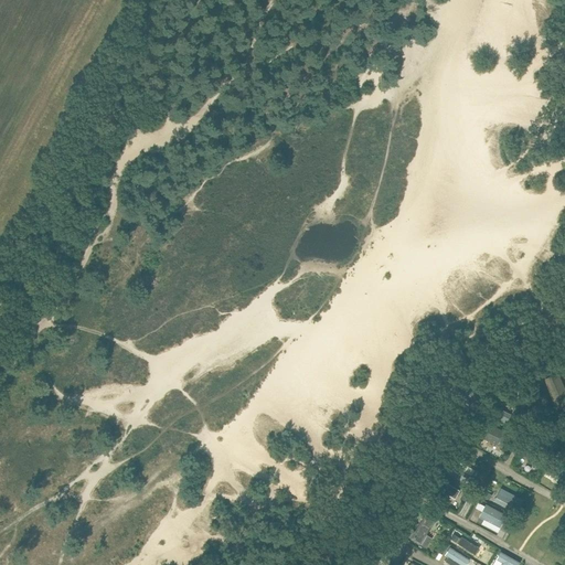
[(544,380),(555,406),(564,402),(564,394),(557,375),(544,380)]
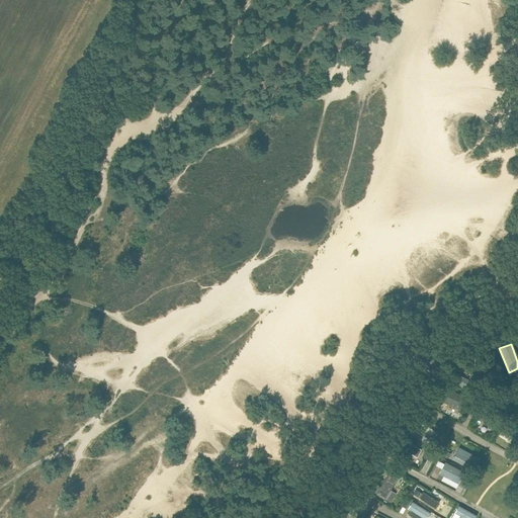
[(438,399),(459,410),(465,398),(443,386),(438,399)]
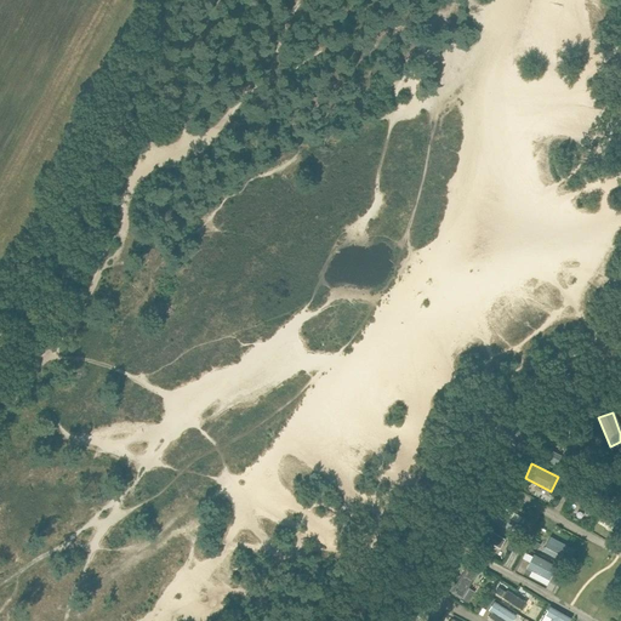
[(584,473),(602,486),(608,476),(590,463),(584,473)]
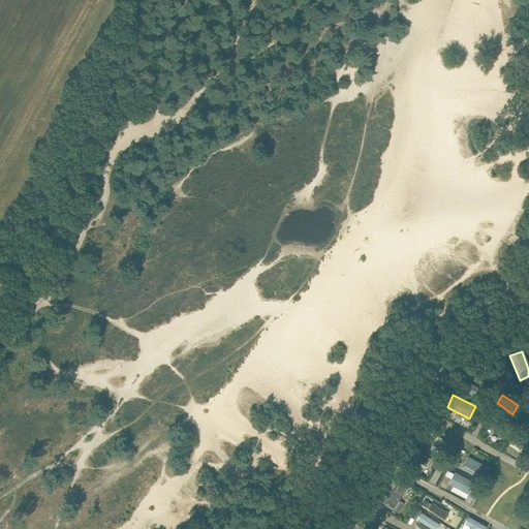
[(528,440),(517,435),(510,444),(528,454),(528,453),(528,440)]
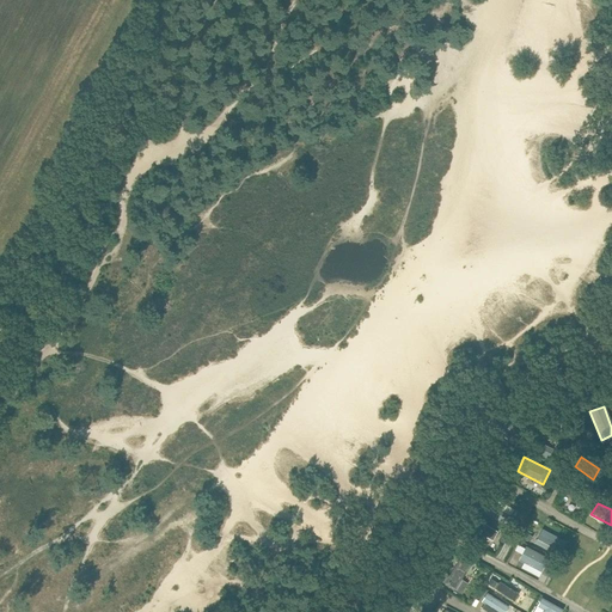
[(518,545),(515,550),(522,554),(520,560),(524,562),(540,570),(548,558),(526,548),(525,549),(518,545)]
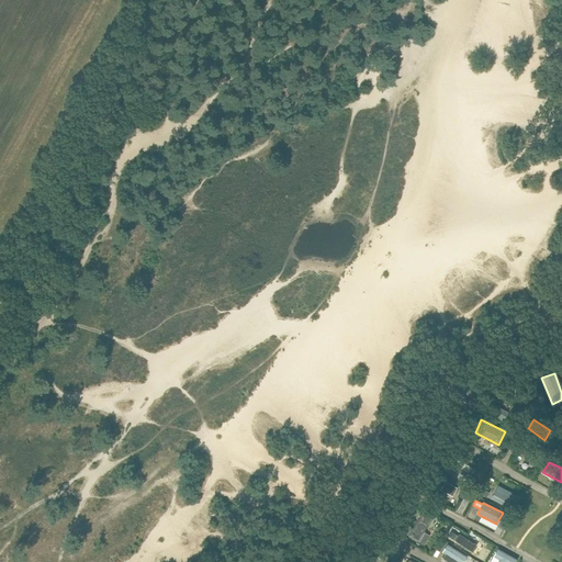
[(408,536),(424,544),(429,536),(424,531),(433,518),(424,513),(408,536)]
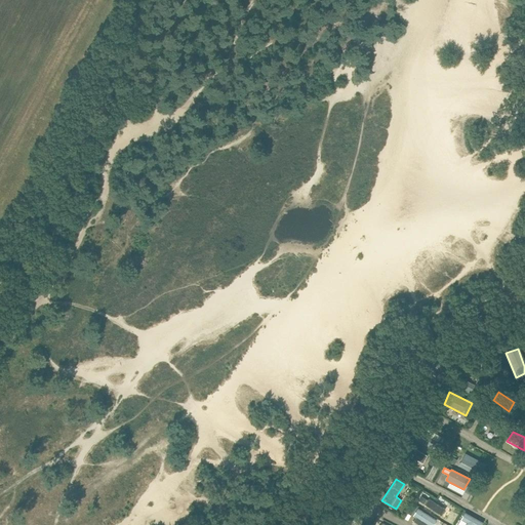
[(524,484),(519,482),(514,492),(522,496),(524,490),(524,484)]
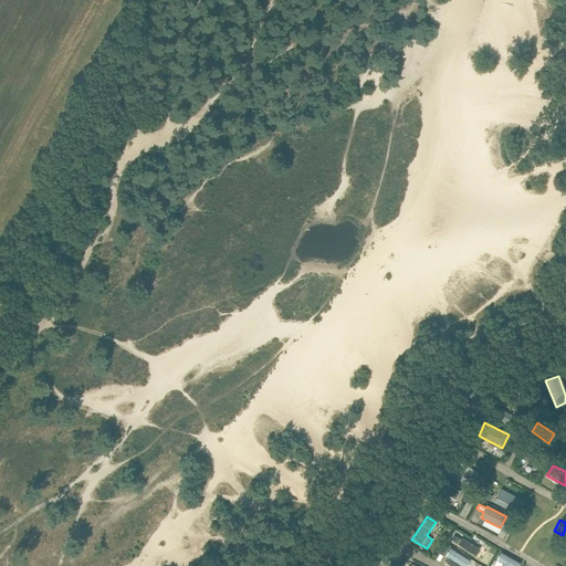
[(389,534),(386,532),(369,562),(377,565),(379,562),(388,545),(390,540),(387,538),(389,534)]
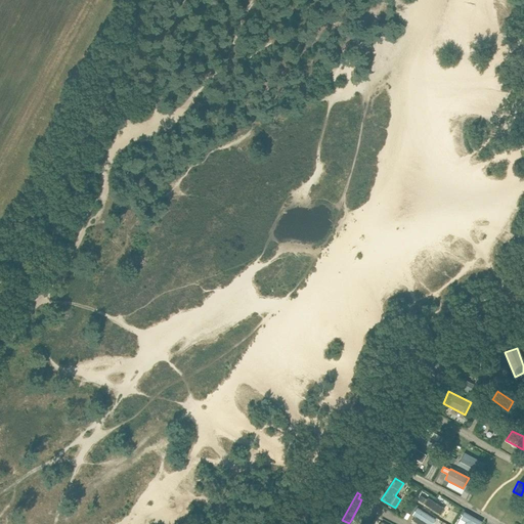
[(430,496),(426,505),(442,515),(446,506),(430,496)]
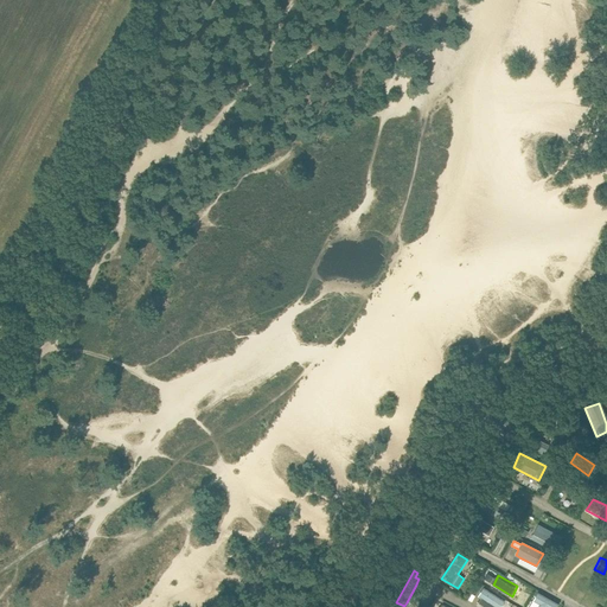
[(600,606),(602,606),(606,598),(606,587),(596,582),(587,600),(600,606)]
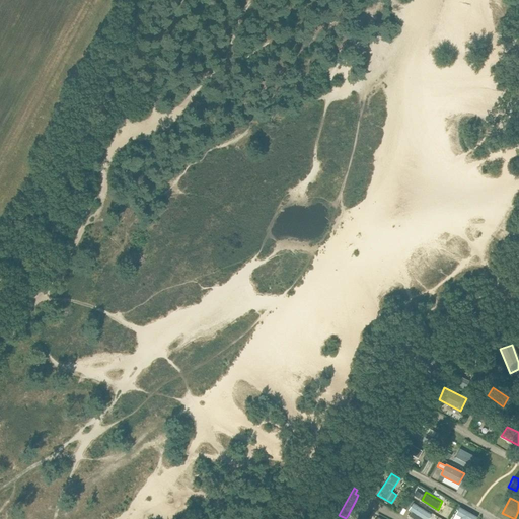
[(419,518),(430,518),(434,514),(415,502),(408,512),(419,518)]
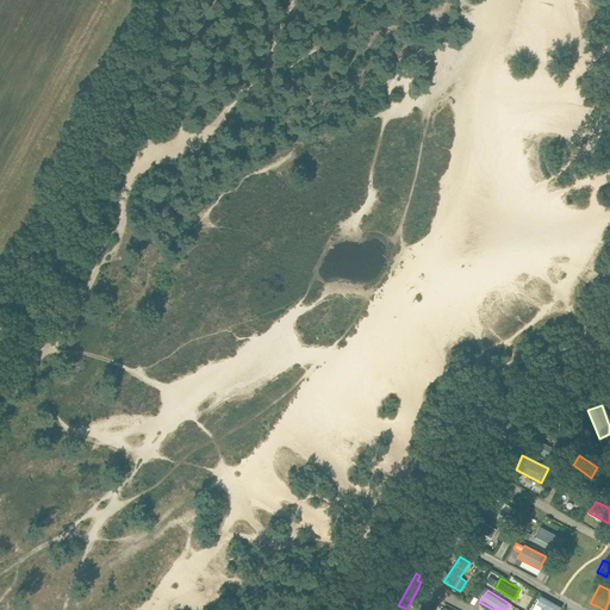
[(559,609),(561,608),(540,596),(535,604),(542,608),(540,609),(559,609)]
